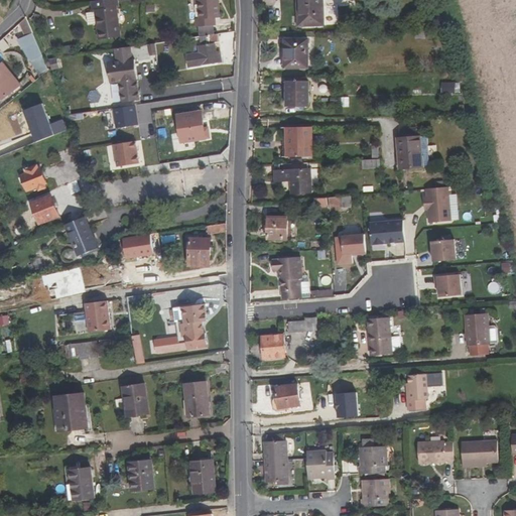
[(102,0),(92,2),(93,11),(95,10),(100,40),(121,37),(117,8),(119,7),(118,0),(102,0)]
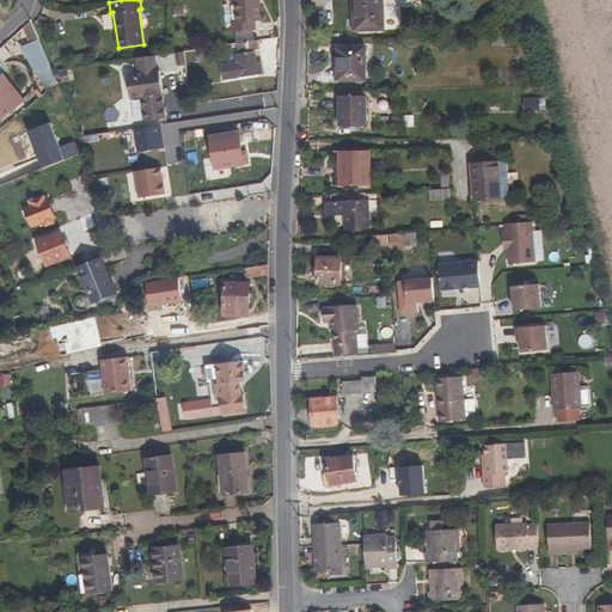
[(261,22),(259,0),(231,0),(231,4),(236,4),(237,22),(237,25),(233,25),(233,32),(237,32),(252,31),(256,31),(255,22),(261,22)]
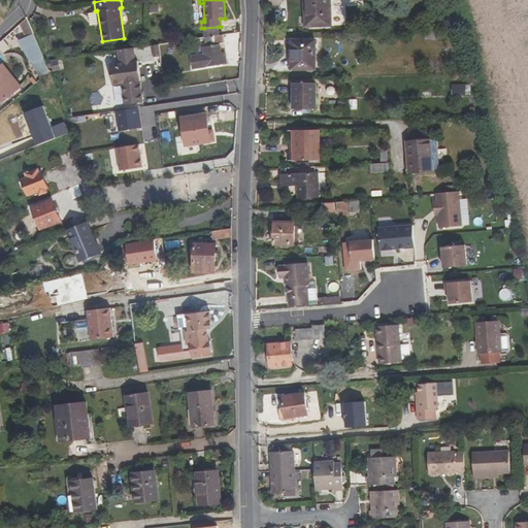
[(307,0),(308,27),(332,27),(330,0),(307,0)]
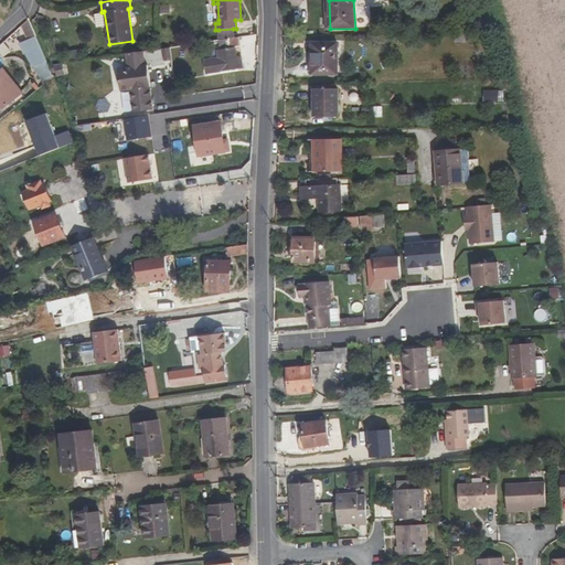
[(6,51),(35,34),(29,19),(1,44),(6,51)]
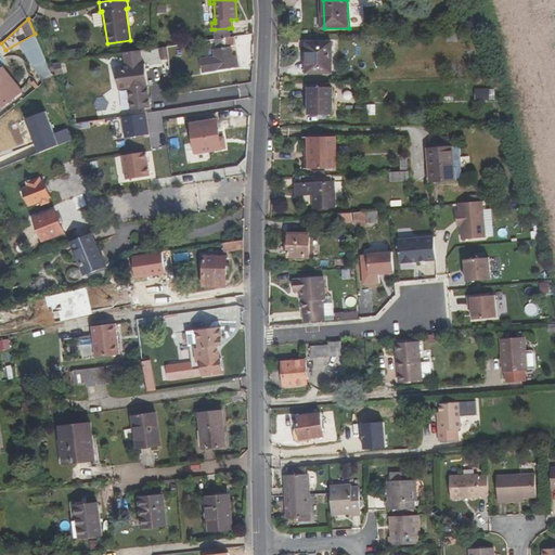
[(215,29),(215,39),(230,38),(229,28),(215,29)]
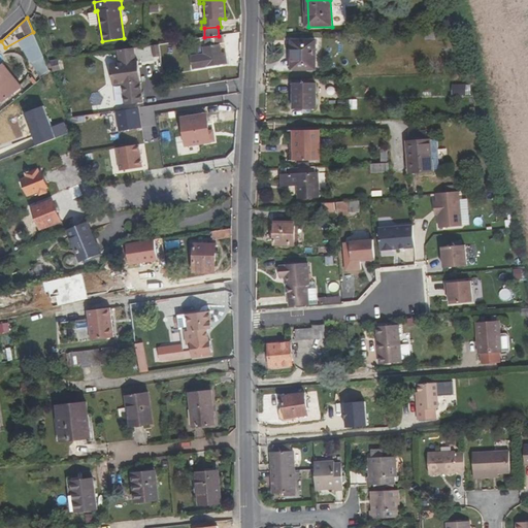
[(426,32),(426,39),(441,39),(441,31),(426,32)]
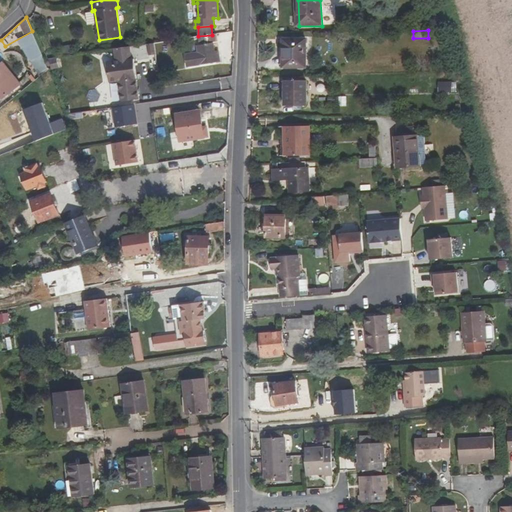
[(19,40),(31,61),(43,56),(33,33),(19,40)]
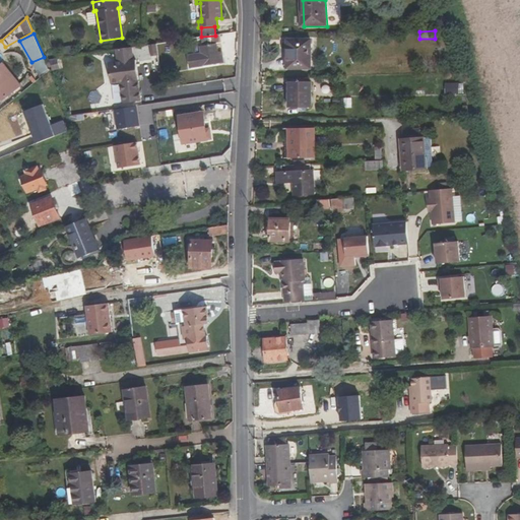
[(202,45),(221,42),(220,35),(215,36),(201,38),(202,45)]
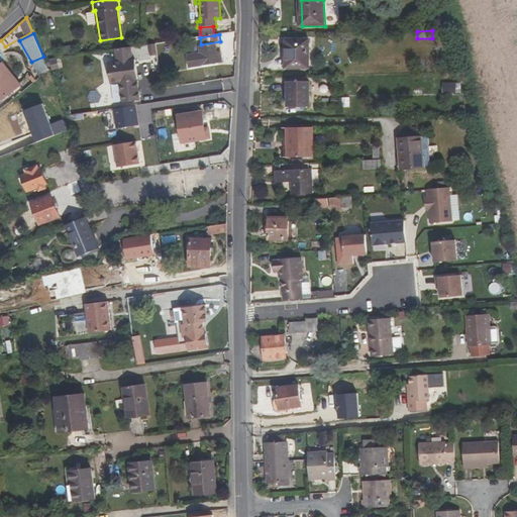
[(288,40),(288,68),(309,68),(309,40),(288,40)]
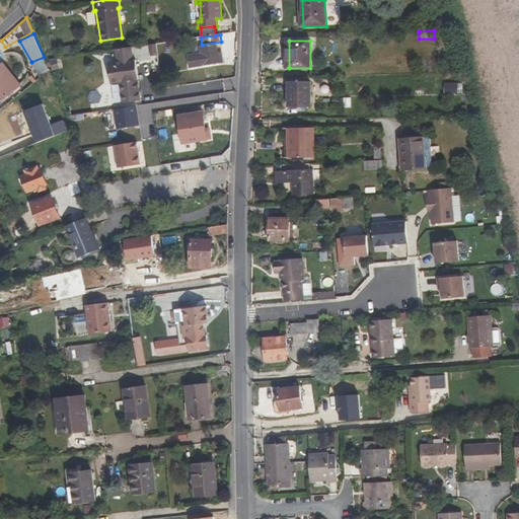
[(149,46),(153,72),(160,71),(156,45),(149,46)]
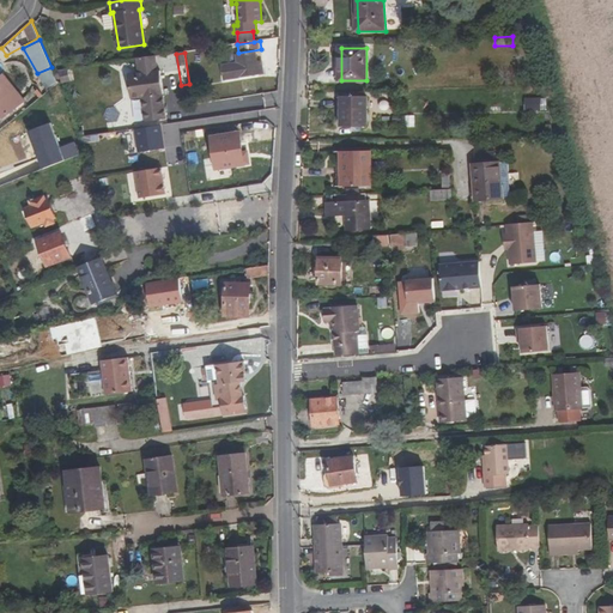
[(237,64),(223,66),(225,80),(259,74),(263,73),(262,61),(258,61),(255,53),(236,55),(237,64)]
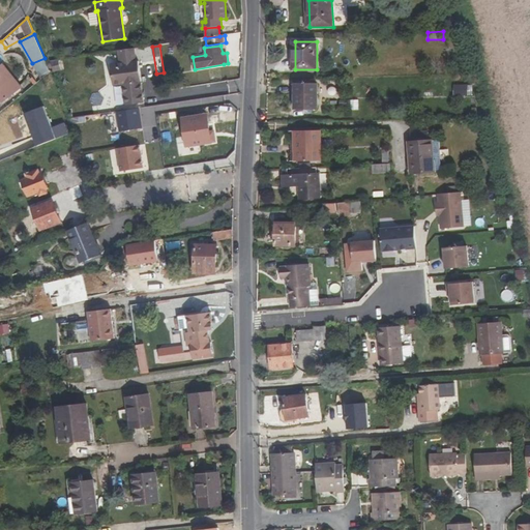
[(118,51),(120,64),(111,65),(114,86),(124,85),(127,107),(143,105),(140,82),(142,82),(139,62),(137,62),(135,49),(118,51)]
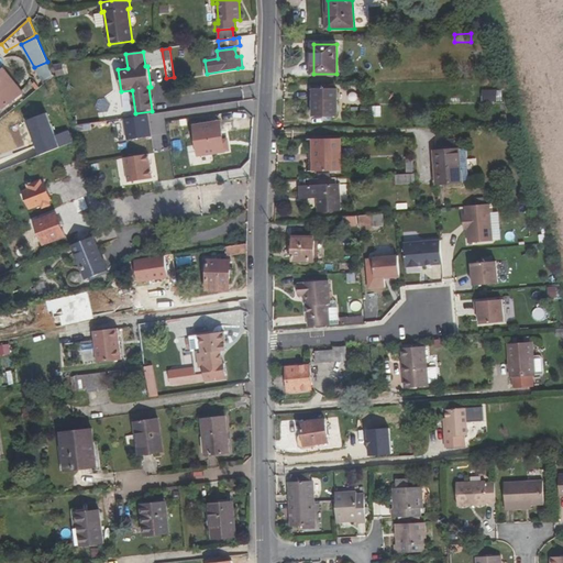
[(0,72),(0,103),(3,109),(22,94),(3,69),(0,72)]
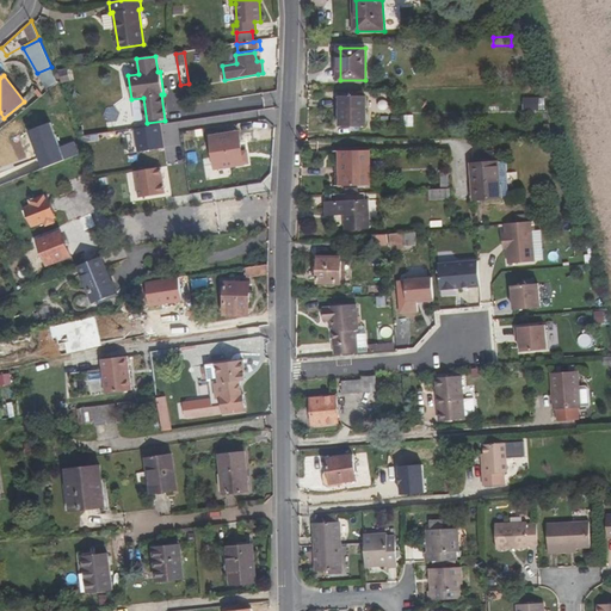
[(365,97),(340,98),(340,125),(365,127),(365,97)]
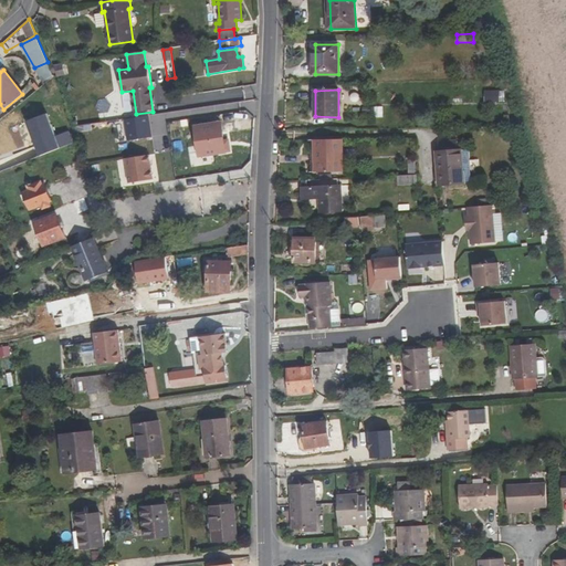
[(485,90),(484,102),(500,103),(500,90),(485,90)]
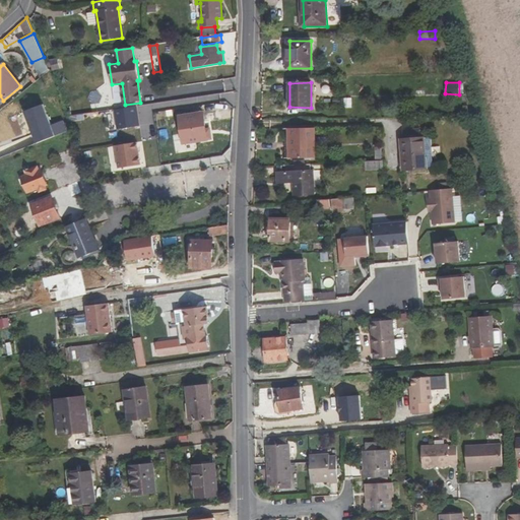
[(115,111),(118,130),(140,126),(137,108),(115,111)]
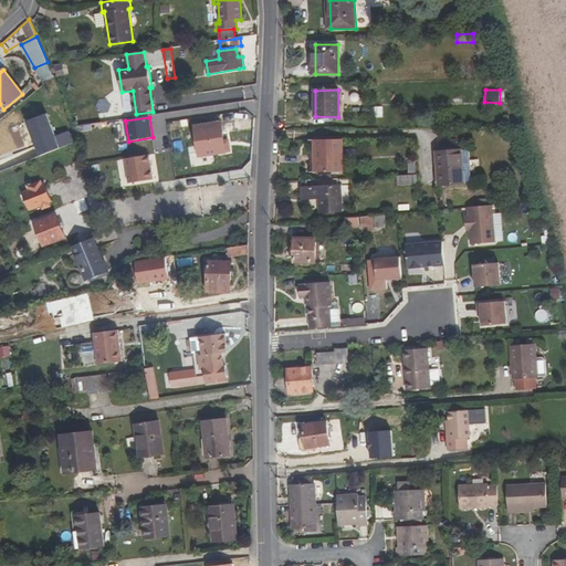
[(200,157),(230,153),(228,140),(224,142),(222,123),(195,127),(200,157)]
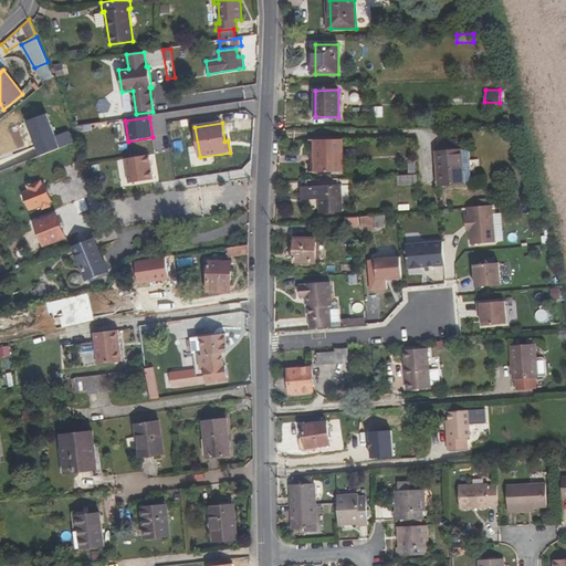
[(341,139),(315,140),(315,163),(317,163),(317,173),(342,173),(341,139)]
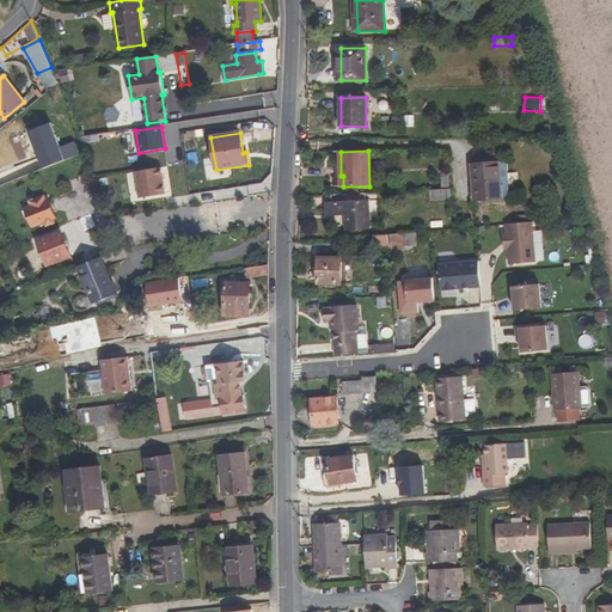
[(494,163),(494,153),(476,154),(477,164),(494,163)]
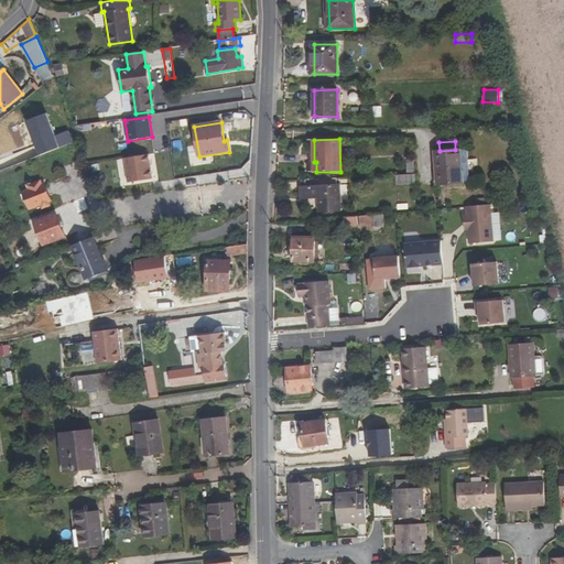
[(462,170),(459,150),(455,150),(440,151),(435,152),(437,185),(466,183),(465,170),(462,170)]
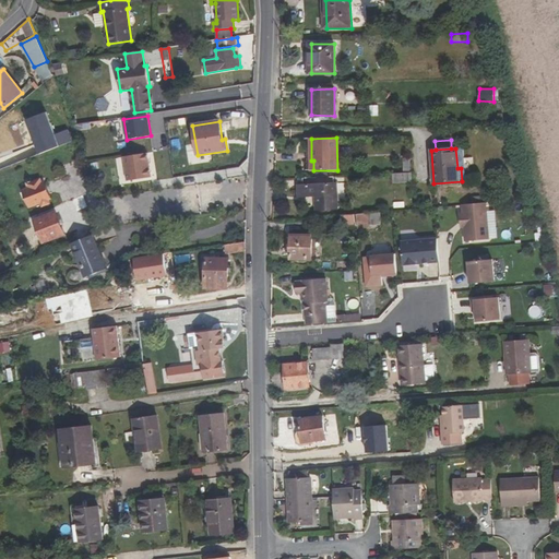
[(466,181),(464,149),(455,149),(458,168),(461,168),(462,181),(466,181)]
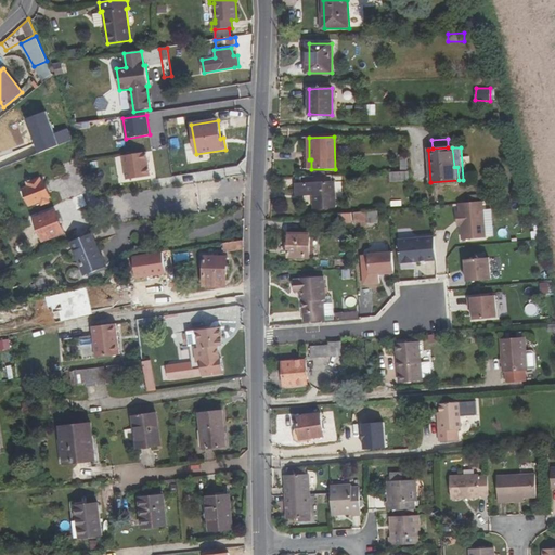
[(127,180),(151,177),(146,152),(123,156),(127,180)]
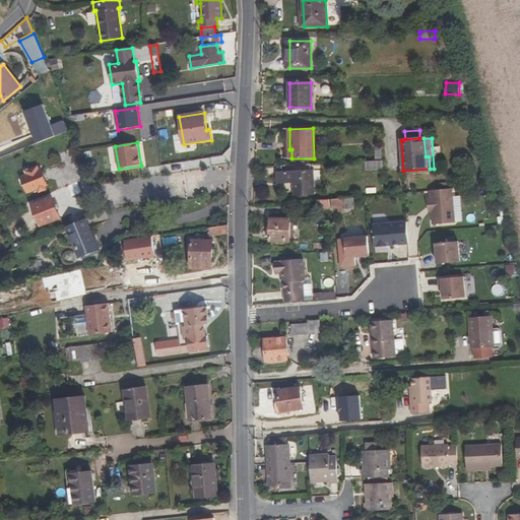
[(384,169),(383,160),(382,160),(376,161),(365,161),(366,164),(366,170),(384,169)]
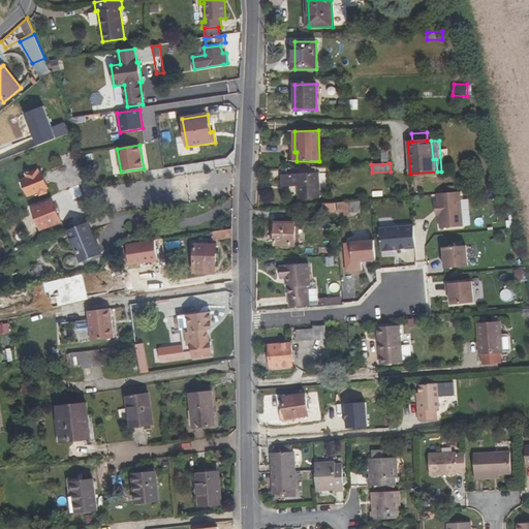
[(317,173),(316,167),(284,169),(284,175),(282,175),(283,187),(299,186),(300,199),(320,197),(318,173),(317,173)]
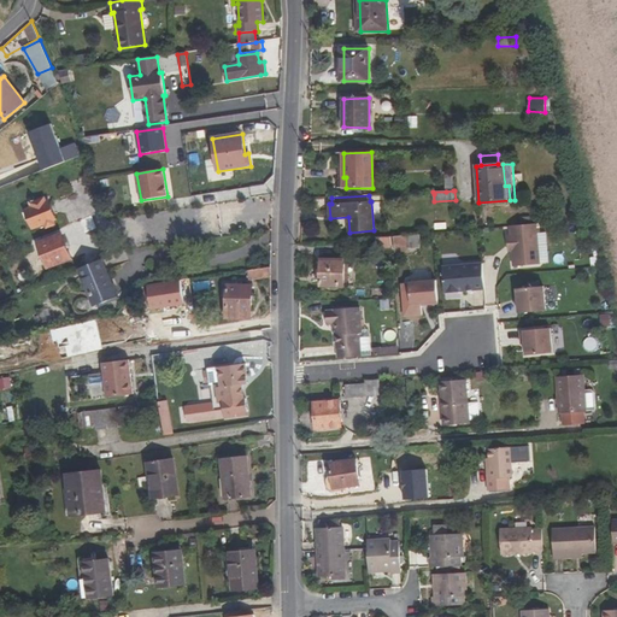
[(56,225),(54,221),(57,221),(48,201),(46,203),(45,199),(35,203),(35,200),(28,203),(30,209),(25,211),(33,229),(46,224),(47,228),(56,225)]
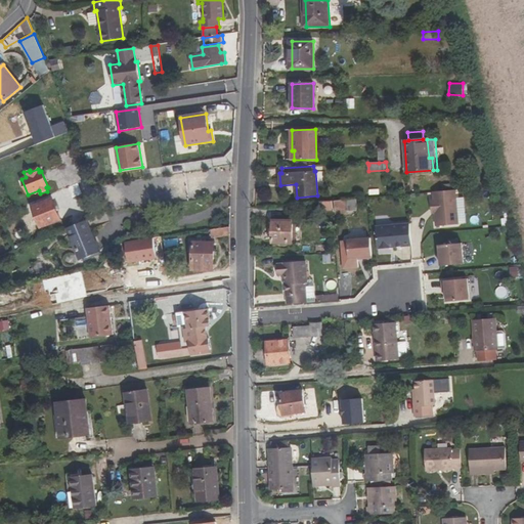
[(455,190),(433,192),(434,200),(431,201),(432,210),(435,210),(435,214),(436,226),(459,224),(455,190)]
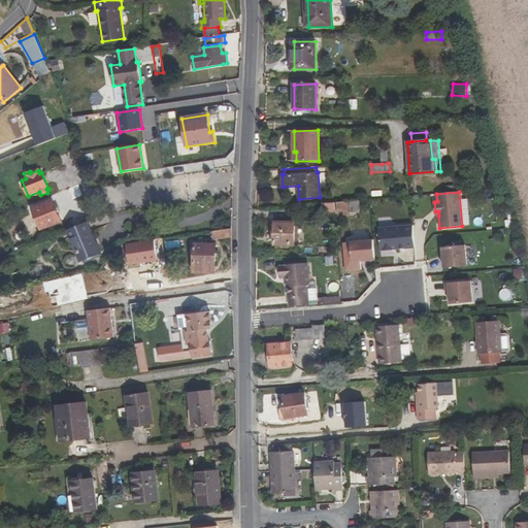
[(349,201),(350,212),(360,211),(359,200),(349,201)]
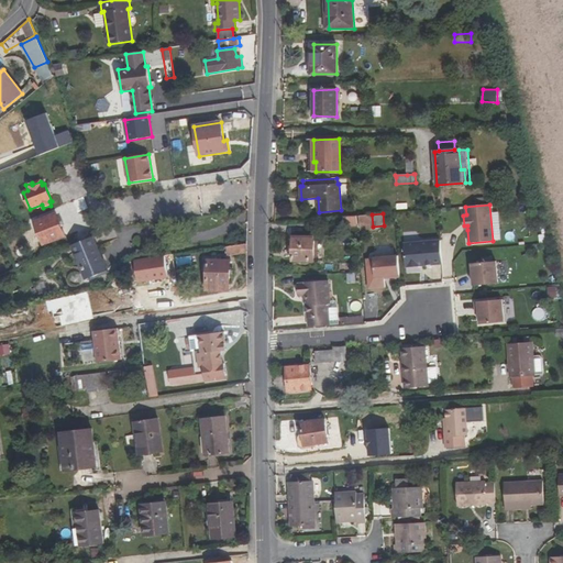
[(35,223),(44,245),(65,236),(56,214),(35,223)]
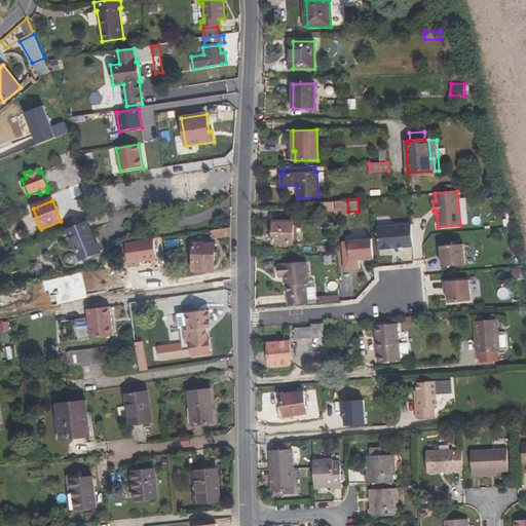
[(347,200),(335,201),(336,211),(336,215),(348,215),(348,212),(347,200)]
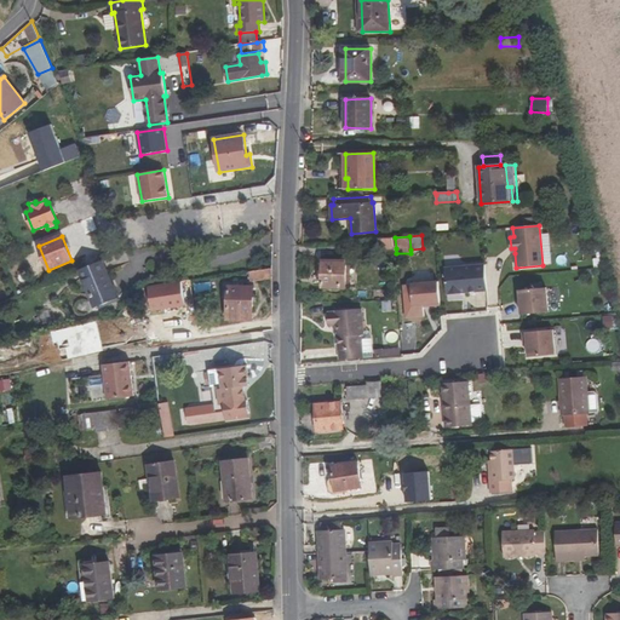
[(79,270),(96,309),(118,299),(102,260),(79,270)]
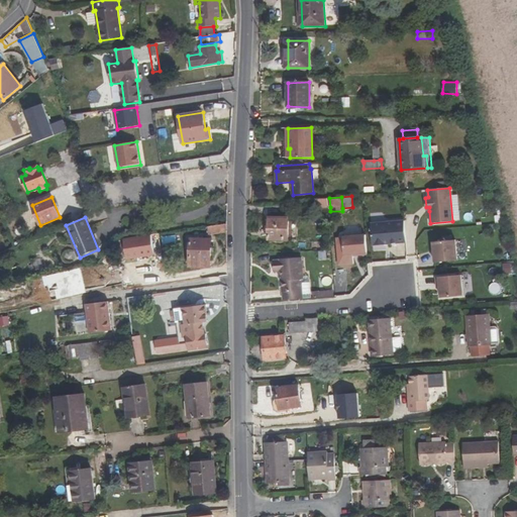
[(269,217),(269,240),(289,240),(289,217),(269,217)]
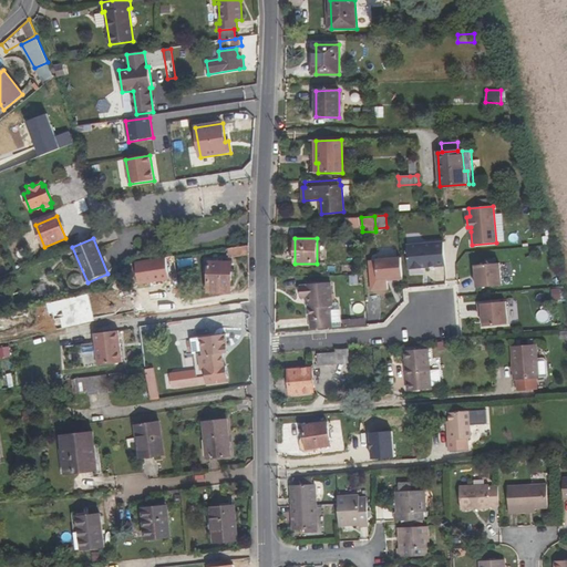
[(444,243),(406,246),(409,269),(446,266),(444,243)]
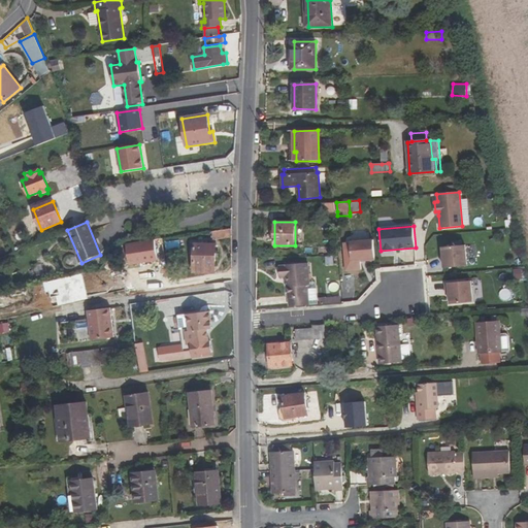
[(232,237),(232,229),(212,232),(213,240),(232,237)]
